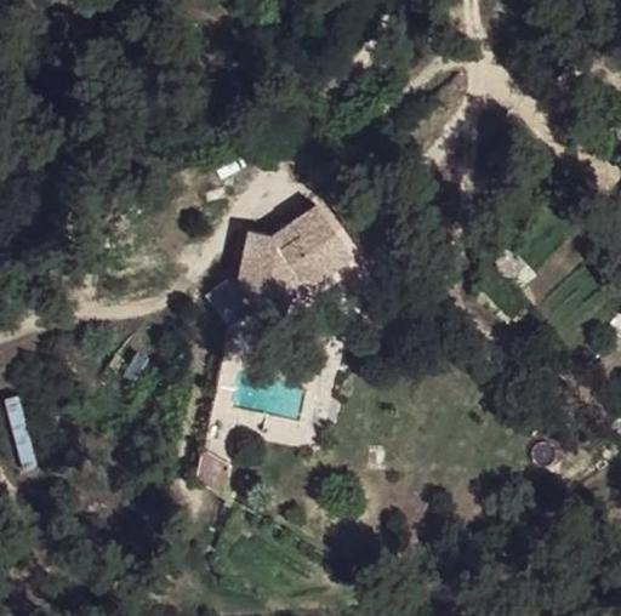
[(266,244),(245,240),(243,290),(268,315),(274,312),(275,302),(300,304),(301,286),(307,284),(314,291),(349,257),(307,207),(266,244)]
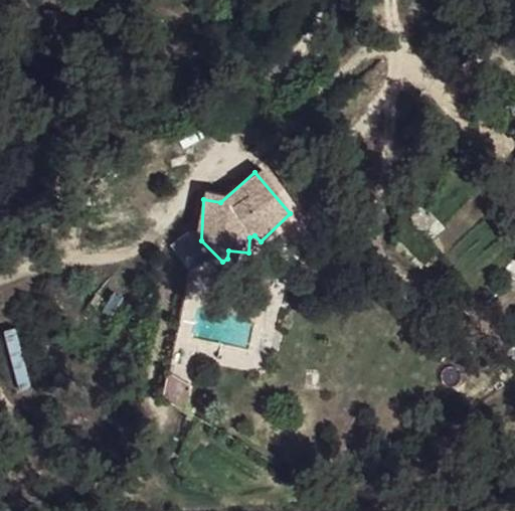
[(413,213),(418,218),(424,211),(420,206),(413,213)]
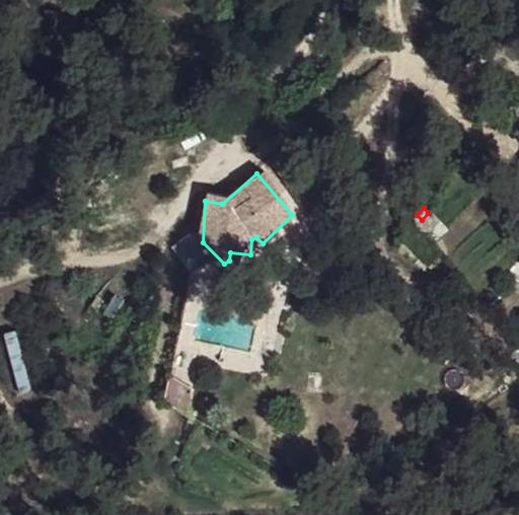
[(433,210),(428,213),(422,220),(419,225),(436,243),(448,230),(433,210)]
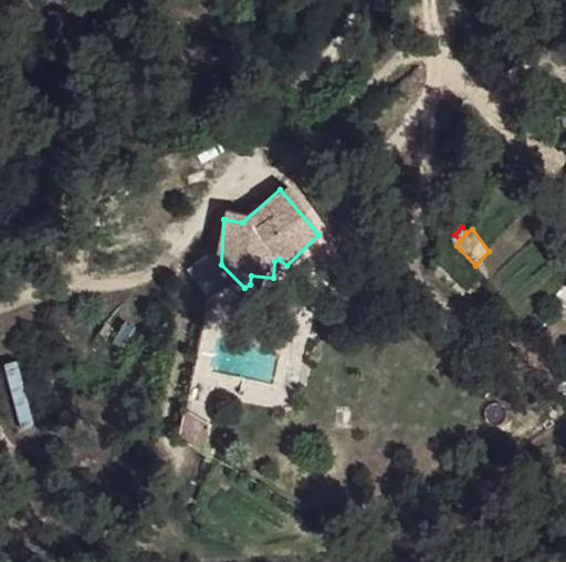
[(14,357),(2,361),(20,420),(32,417),(14,357)]
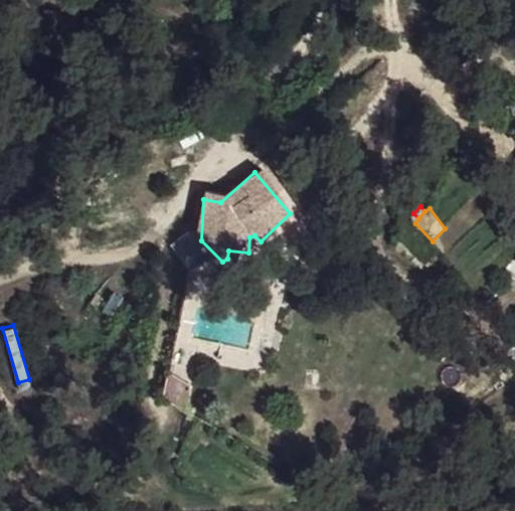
[(184,402),(193,380),(171,372),(162,394),(184,402)]
